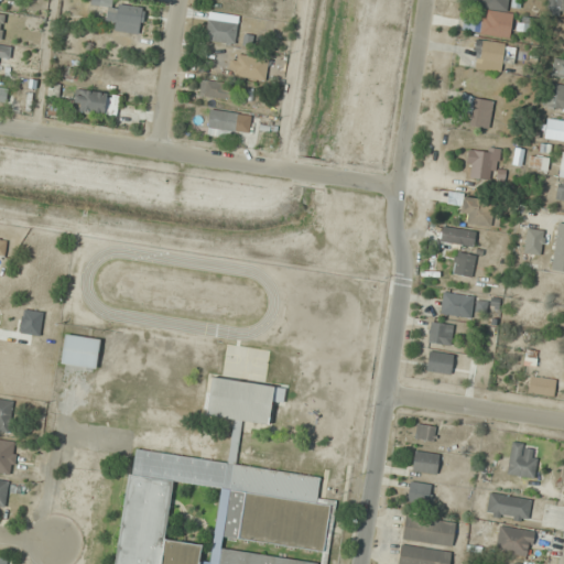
[(105,20),(115,21),(114,30),(140,34),(143,9),(110,4),(110,0),(93,0),(93,4),(107,7),(105,20)]
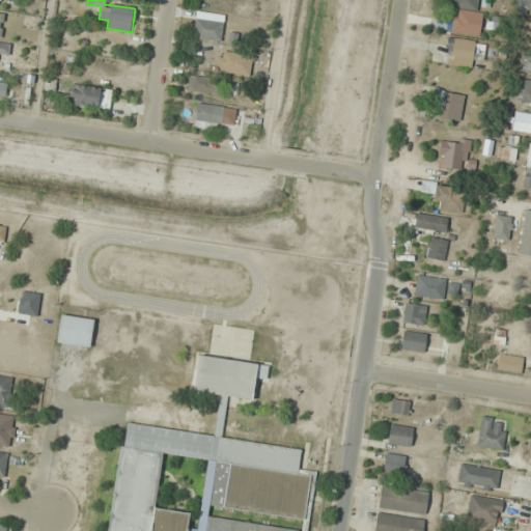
[(480,36),(482,14),(477,12),(478,0),(454,0),(451,33),(480,36)]
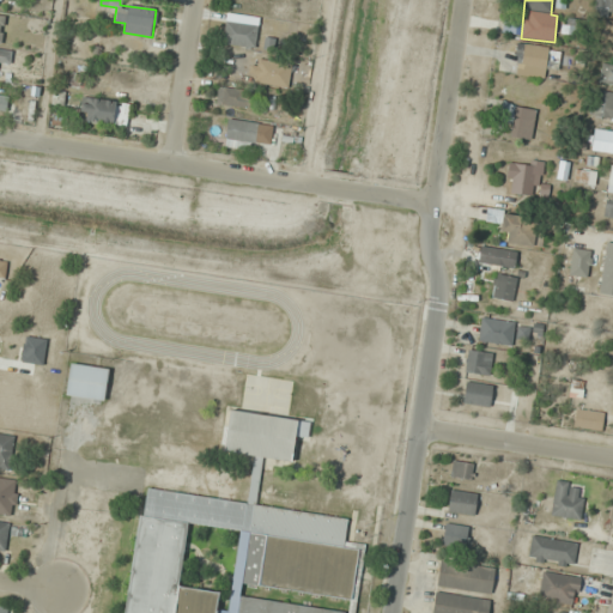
[(255,49),(259,28),(226,22),(223,43),(255,49)]
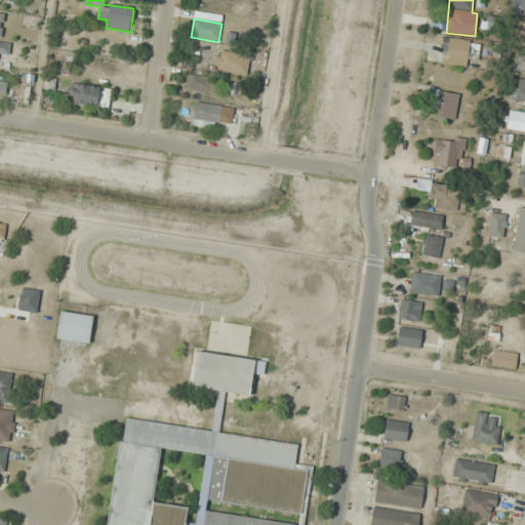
[(471,41),(443,38),(441,61),(468,64),(471,41)]
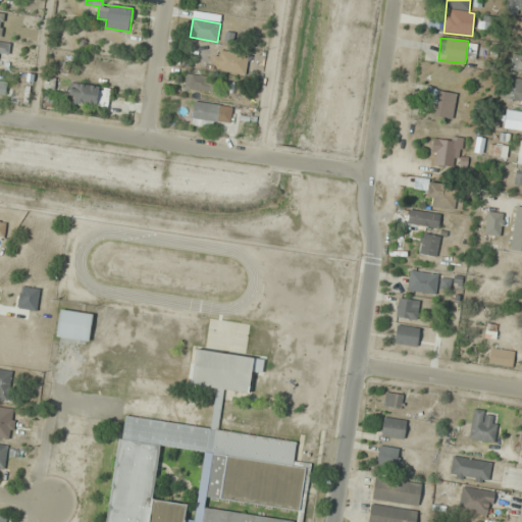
[(0,53),(9,55),(10,44),(0,42),(0,53)]
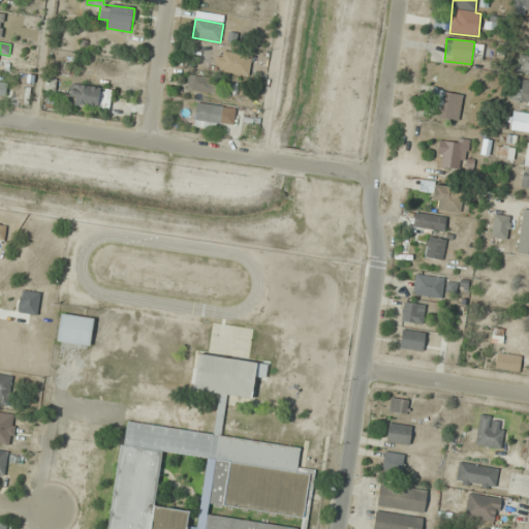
[(528,73),(528,52),(521,50),(517,71),(528,73)]
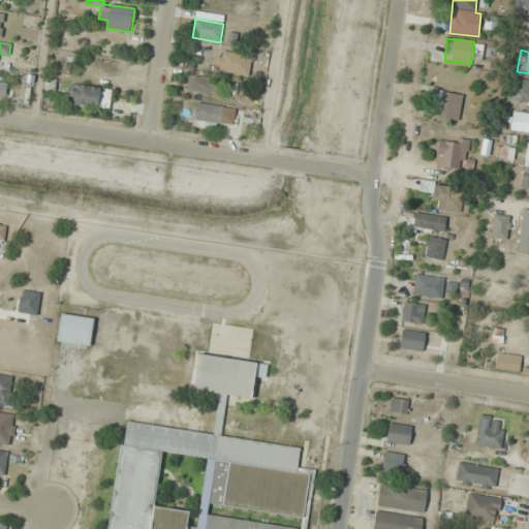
[(249,75),(252,57),(222,52),(219,70),(249,75)]
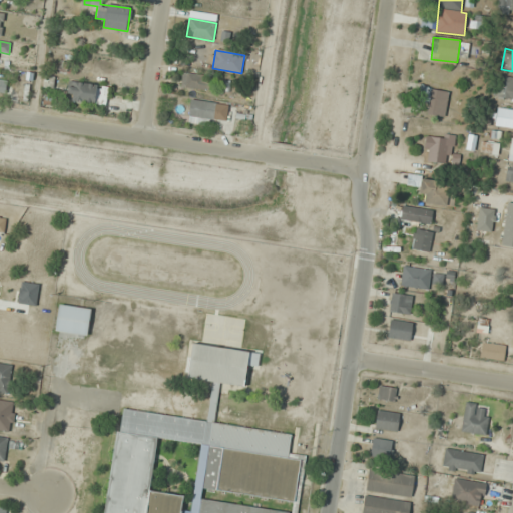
[(181,87),(208,90),(209,76),(182,73),(181,87)]
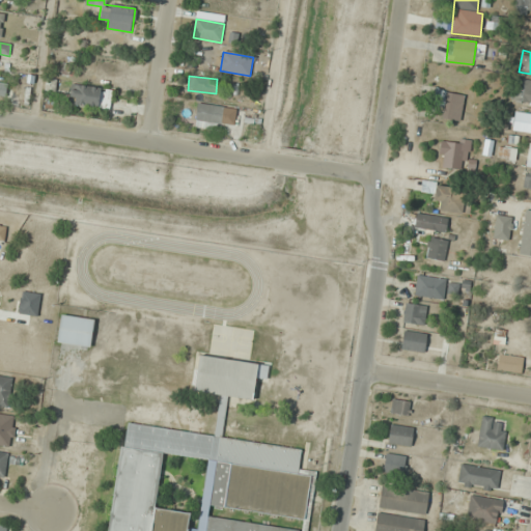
[(530,105),(530,81),(515,79),(511,102),(530,105)]
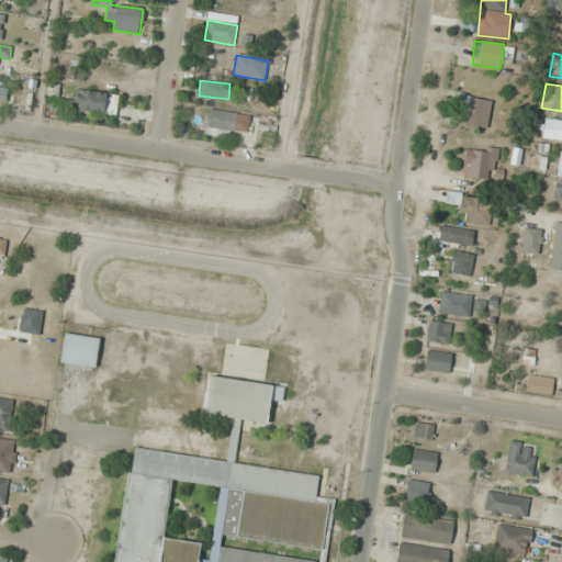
[(105,112),(105,91),(75,91),(75,112),(105,112)]
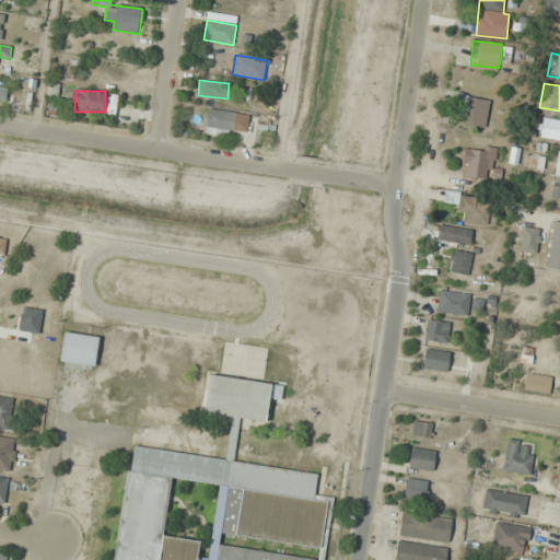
[(480,130),(492,105),(463,92),(455,109),(468,115),(465,123),(480,130)]
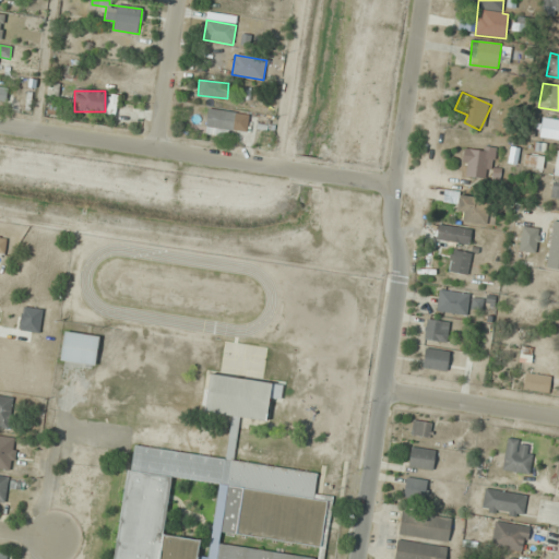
[(246,132),(248,115),(207,109),(205,127),(246,132)]
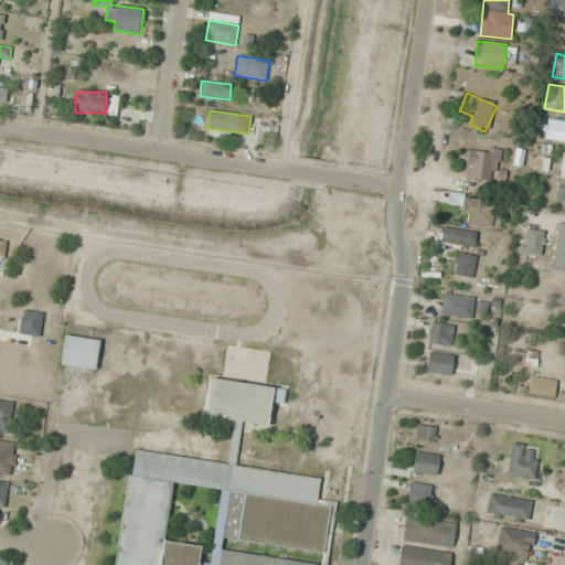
[(563,139),(564,128),(544,127),(544,139),(563,139)]
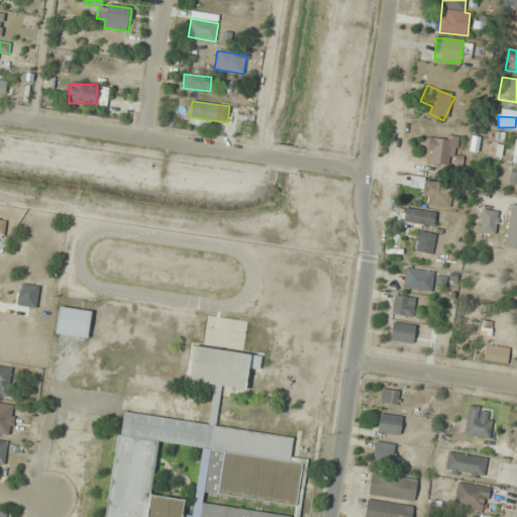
[(448,164),(448,157),(456,157),(457,136),(429,135),(428,163),(448,164)]
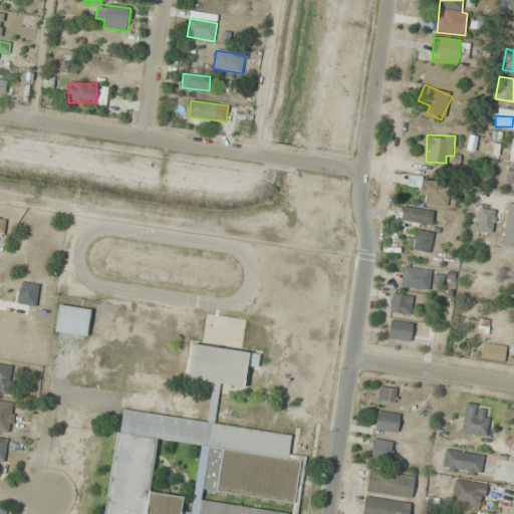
[(424,204),(454,207),(455,195),(449,194),(450,183),(409,178),(408,189),(426,191),(424,204)]
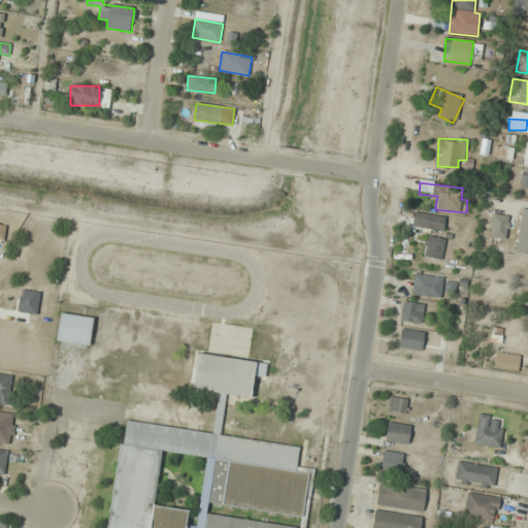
[(443,232),(446,218),(400,209),(397,224),(443,232)]
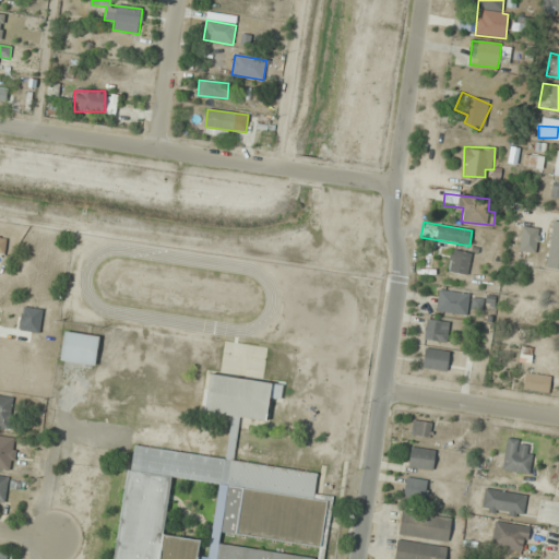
[(535,229),(523,229),(523,244),(535,244),(535,229)]
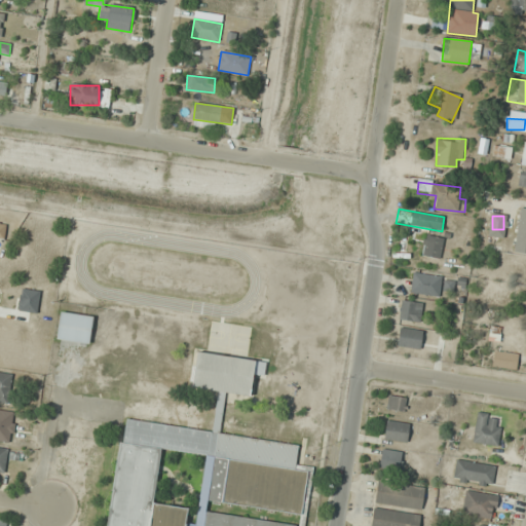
[(445,238),(425,234),(420,256),(440,260),(445,238)]
